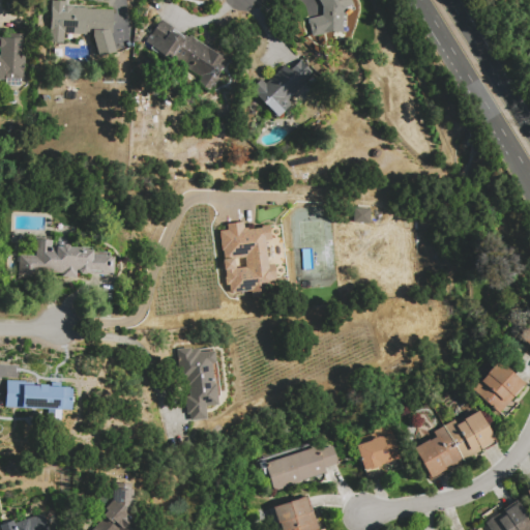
[(116,51),(98,56),(91,33),(64,33),(64,41),(51,41),(52,0),(65,0),(65,6),(87,7),(87,9),(112,9),(112,34),(116,51)]
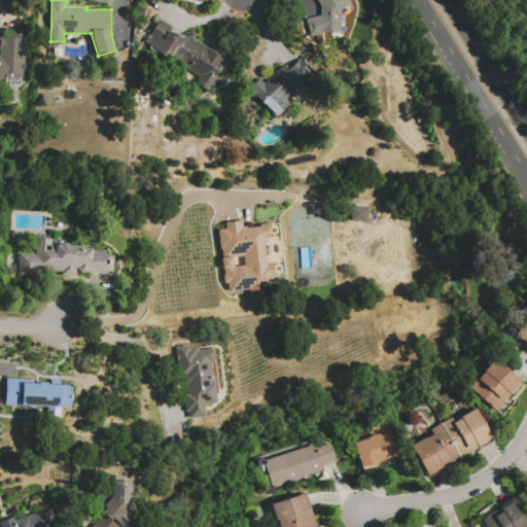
[(348,0),(352,6),(342,11),(342,34),(327,34),(312,38),(308,22),(321,19),(322,8),(317,0),(348,0)]
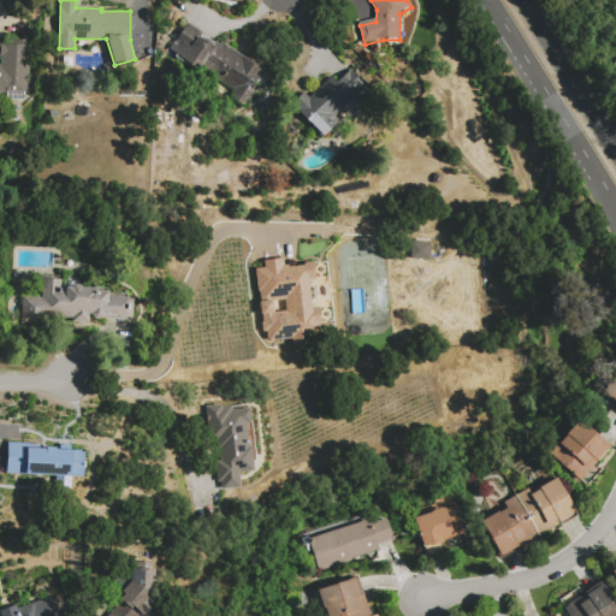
[(187,22),(200,31),(197,35),(200,37),(201,35),(213,42),(214,41),(220,43),(221,41),(265,69),(255,83),(259,86),(246,106),(190,71),(191,67),(175,57),(176,54),(169,49),(187,22)]
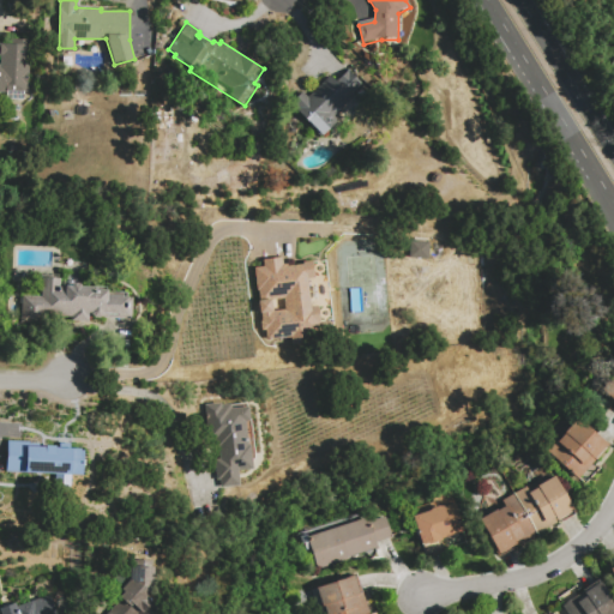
[(30,38),(28,91),(23,91),(23,100),(6,98),(6,90),(0,90),(0,65),(1,43),(12,43),(12,38),(30,38)]
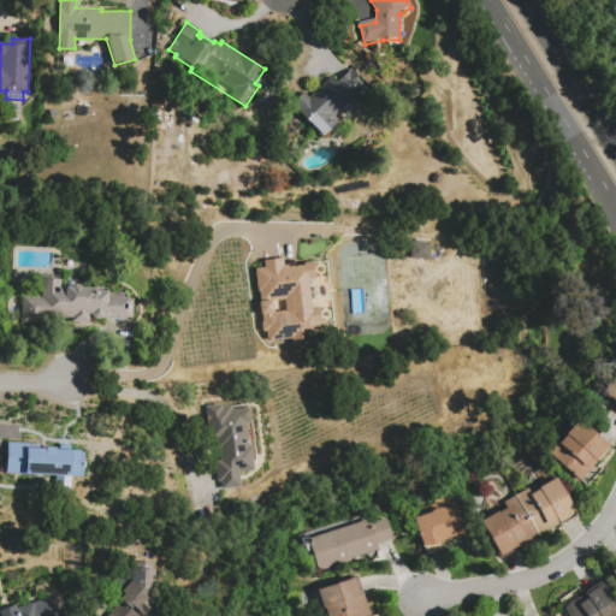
[(350,72),(363,87),(351,98),(354,101),(336,119),(341,124),(324,138),(292,106),(304,94),(311,100),(333,78),(338,83),(350,72)]
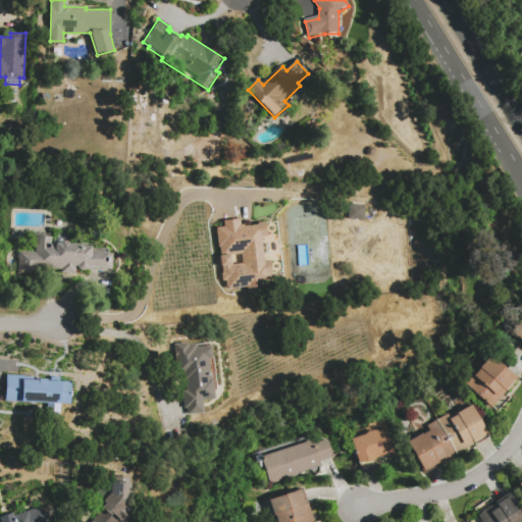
[(348,204),(347,218),(363,219),(364,205),(348,204)]
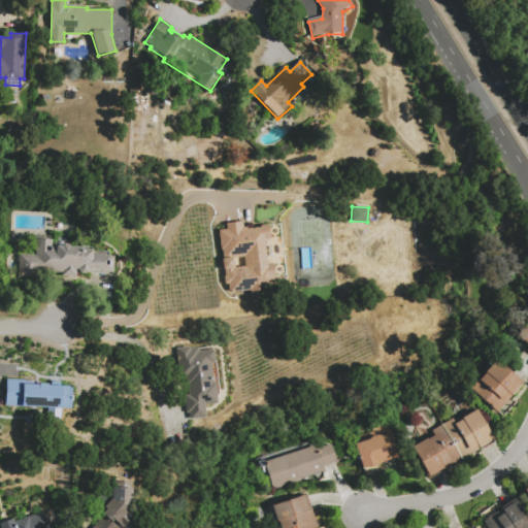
[(269,224),(270,235),(264,235),(267,263),(273,262),(276,287),(261,289),(262,295),(251,297),(251,290),(230,292),(229,284),(226,284),(225,276),(226,276),(225,270),(224,270),(222,259),(233,257),(235,267),(245,266),(243,255),(253,244),(252,241),(234,243),(229,253),(222,254),(219,230),(227,230),(226,224),(242,222),(243,228),(246,227),(246,229),(260,228),(260,225),(269,224)]
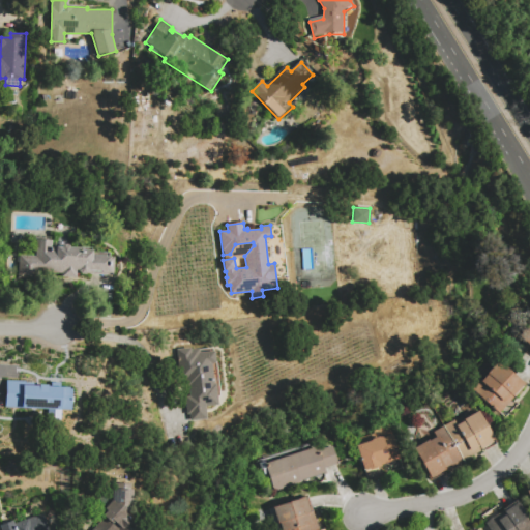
[(114,275),(89,274),(89,271),(86,274),(81,274),(79,271),(79,270),(77,270),(77,277),(61,277),(62,273),(36,272),(36,278),(18,277),(20,255),(35,256),(36,239),(52,240),(52,245),(62,246),(63,244),(68,244),(70,246),(93,248),(93,252),(115,253),(114,275)]
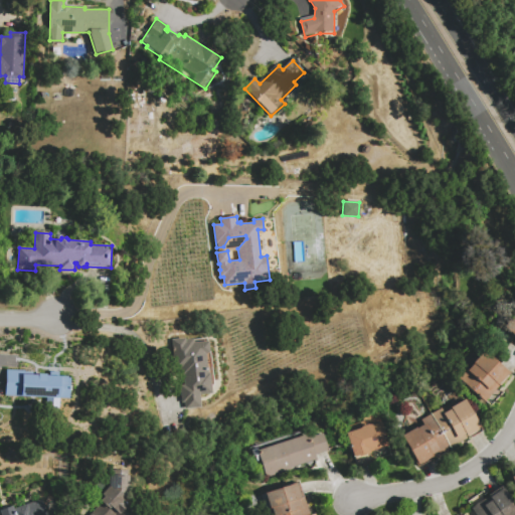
[(181,401),(172,339),(185,337),(185,339),(193,338),(193,340),(207,338),(214,384),(211,385),(212,392),(199,394),(201,405),(185,408),(184,401),(181,401)]
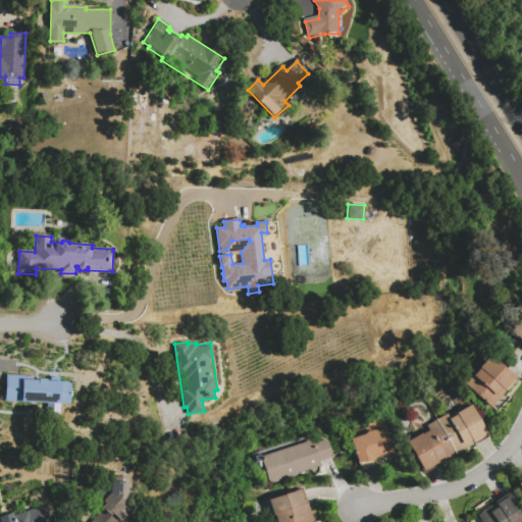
[(491,407),(466,384),(480,368),(479,368),(490,355),(517,378),(491,407)]
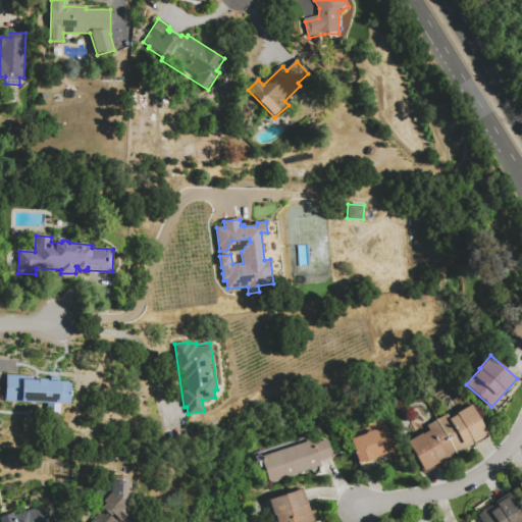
[(6,403),(6,375),(24,375),(24,377),(61,378),(60,380),(67,380),(68,382),(70,382),(70,404),(60,404),(60,405),(6,403)]
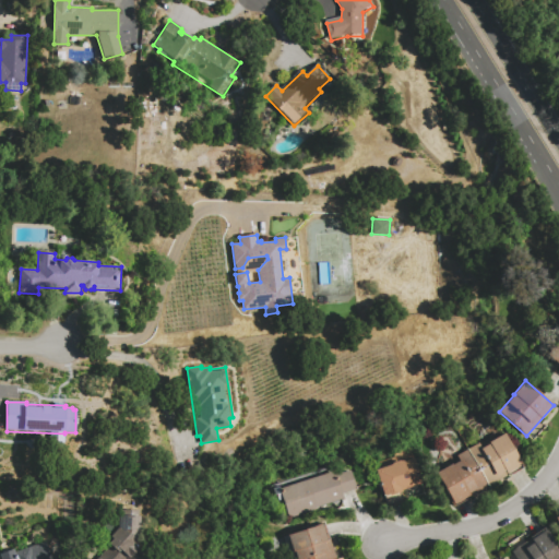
[(436,473),(452,464),(459,461),(456,455),(479,442),(482,448),(489,443),(488,442),(504,433),(523,466),(454,506),(436,473)]
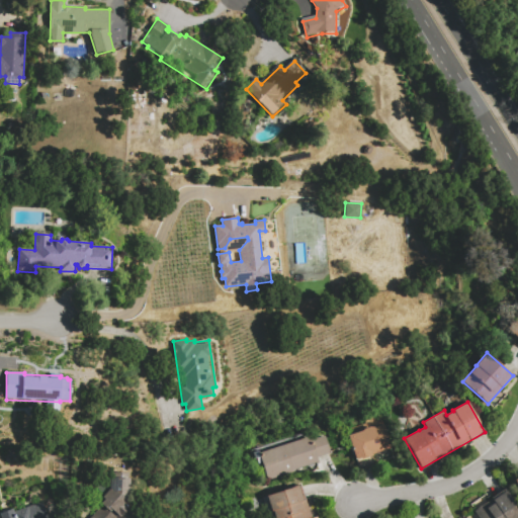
[(393,456),(359,467),(356,458),(355,458),(348,435),(361,431),(364,428),(369,427),(373,428),(382,425),(393,456)]
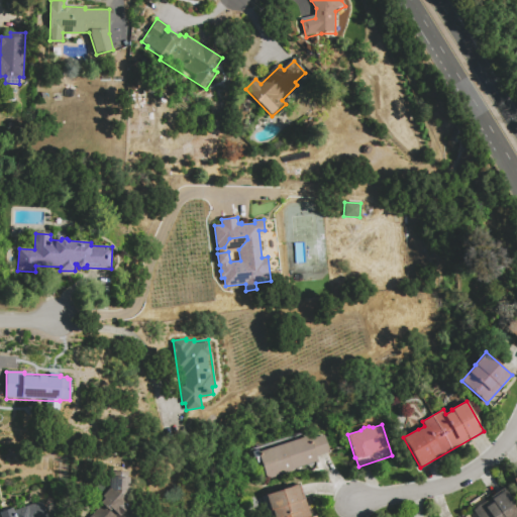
[(309,435),(310,438),(323,434),(329,451),(316,456),(318,460),(294,470),(294,471),(268,479),(259,452),(309,435)]
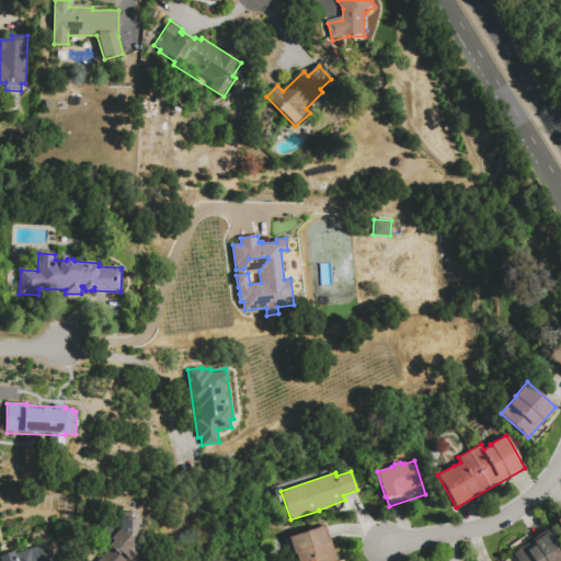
[(98,560),(110,547),(106,544),(118,529),(118,517),(139,517),(139,530),(138,530),(138,539),(134,544),(139,548),(137,550),(142,554),(136,560),(98,560)]
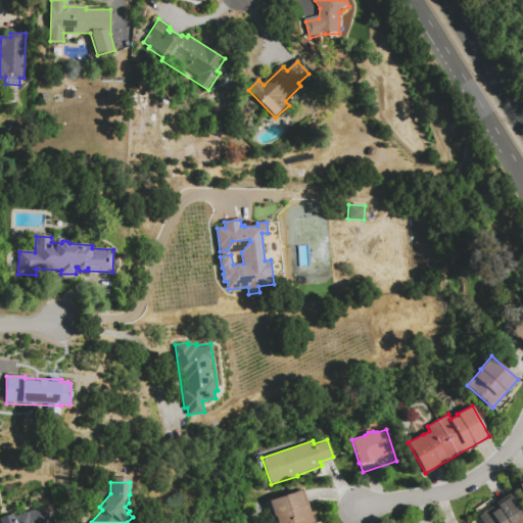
[(274,522),(267,501),(303,488),(315,522),(320,521),(320,522),(274,522)]
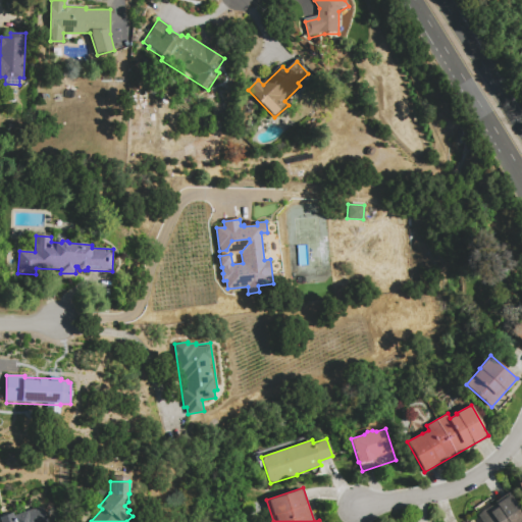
[(470,521),(479,516),(478,515),(510,493),(521,512),(521,521),(470,521)]
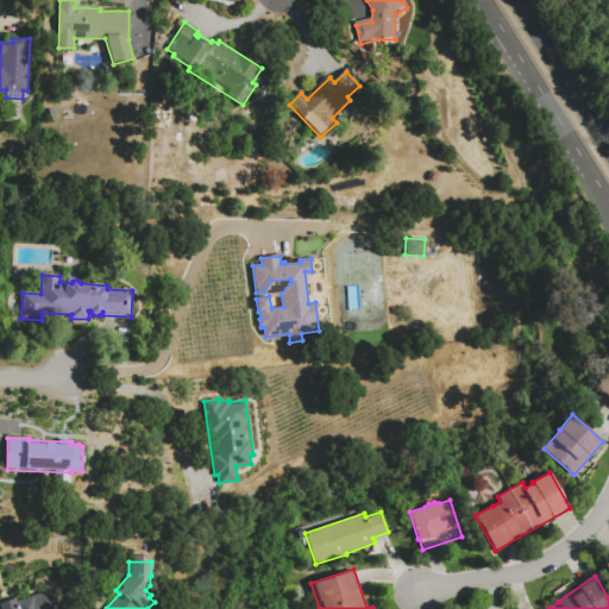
[(1,608),(0,603),(16,597),(17,602),(50,590),(56,608),(1,608)]
